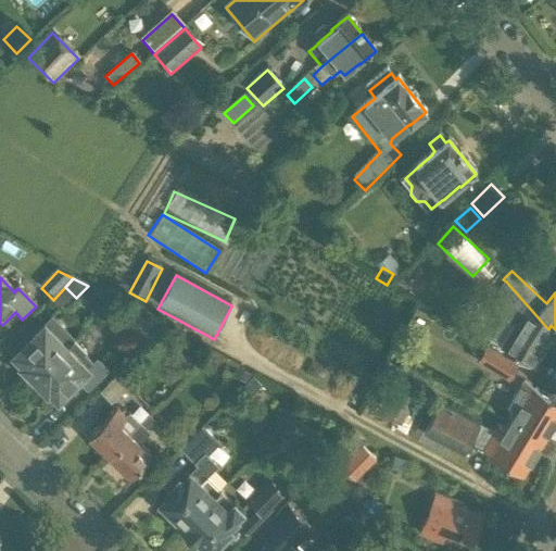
[(548,329),(506,282),(489,310),(501,318),(487,341),(502,349),(533,368),(554,335),(548,329)]
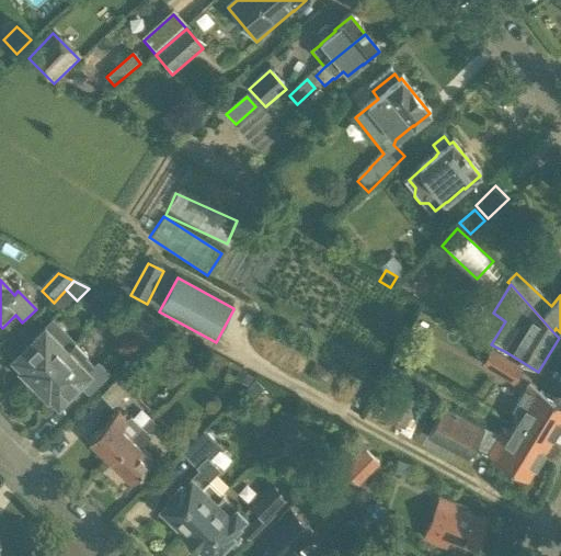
[(128,342),(137,352),(157,333),(147,324),(128,342)]
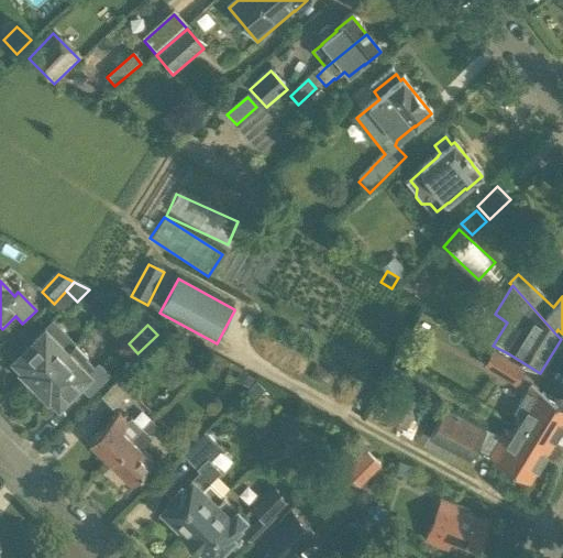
[(34,389),(75,348),(53,326),(46,332),(45,331),(13,363),(22,372),(20,374),(34,389)]
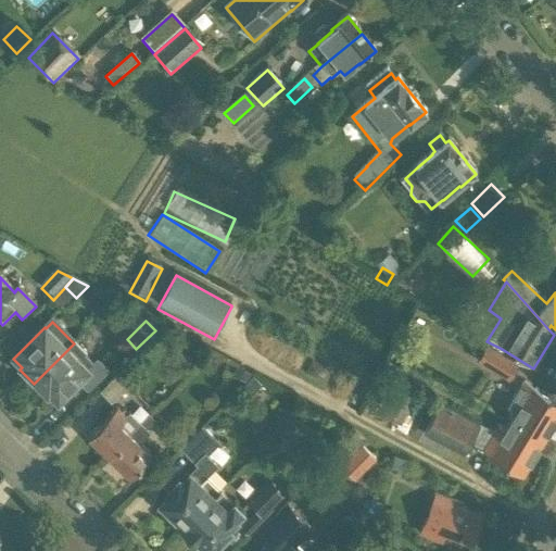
[(74,343),(34,384),(48,398),(49,396),(58,404),(77,386),(89,374),(88,373),(93,367),(85,359),(87,358),(74,343)]
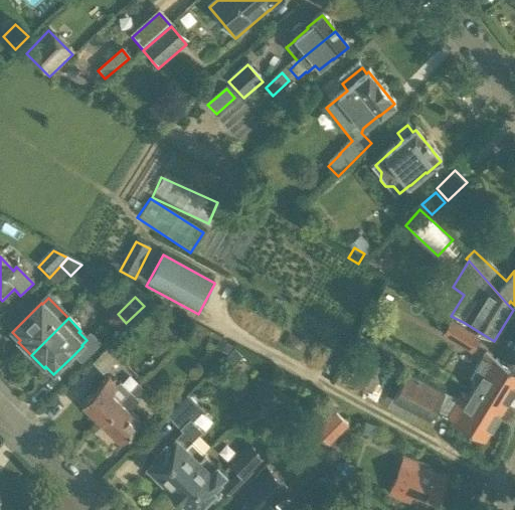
[(472,355),(479,343),(481,340),(451,322),(442,337),(472,355)]
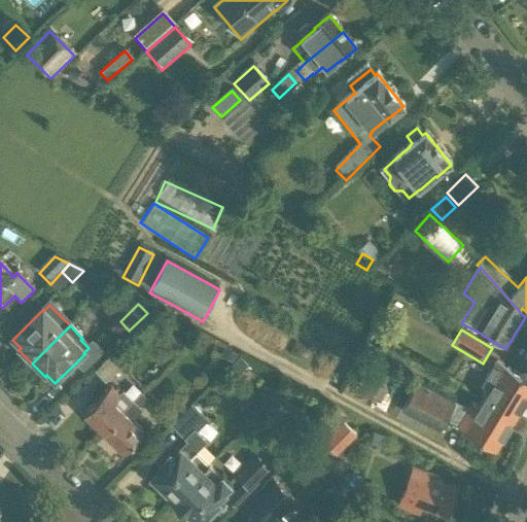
[(84,354),(73,366),(81,374),(102,354),(92,344),(89,348),(83,353),(84,354)]
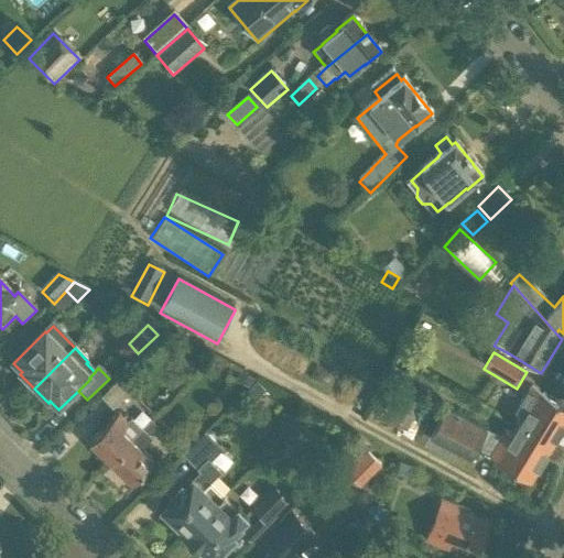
[(253,382),(240,374),(236,384),(249,391),(253,382)]
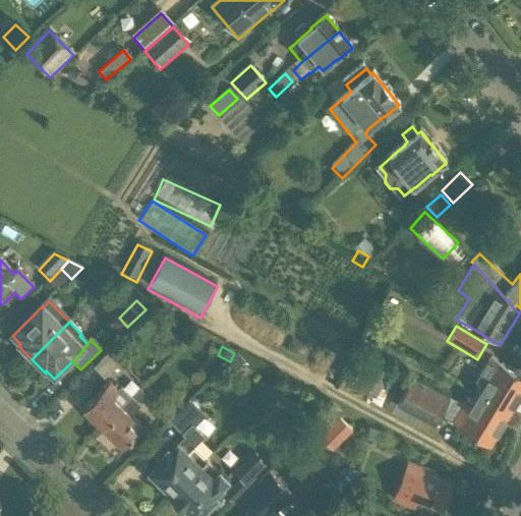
[(94,370),(102,379),(105,382),(120,365),(109,355),(94,370)]
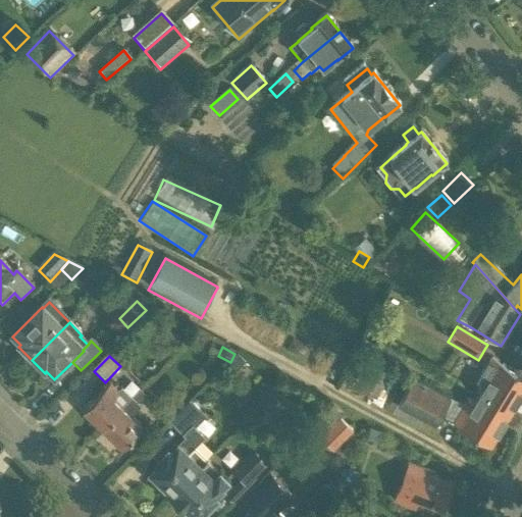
[(228,366),(237,374),(245,365),(237,357),(228,366)]
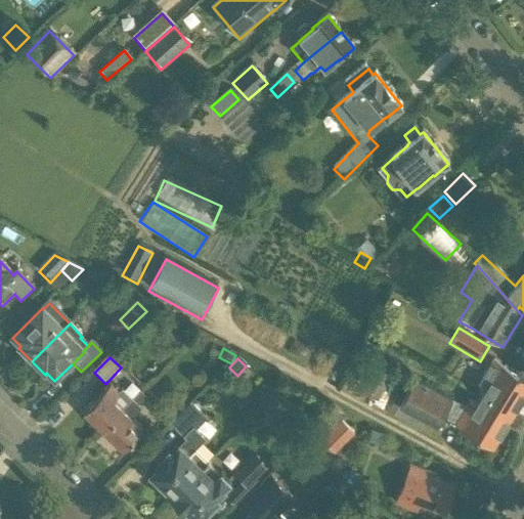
[(484,380),(522,403),(523,399),(523,381),(494,363),(484,380)]
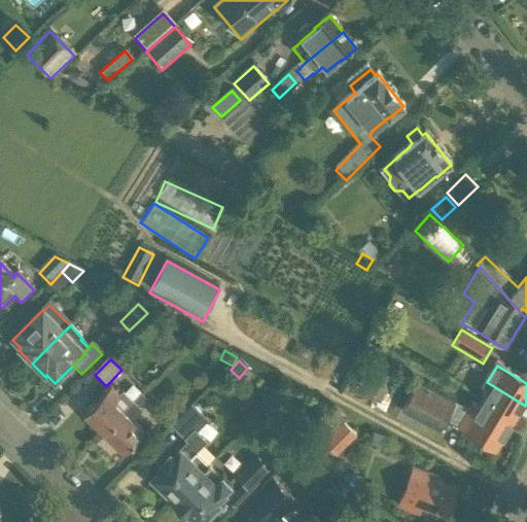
[(380,407),(393,382),(376,373),(362,398),(380,407)]
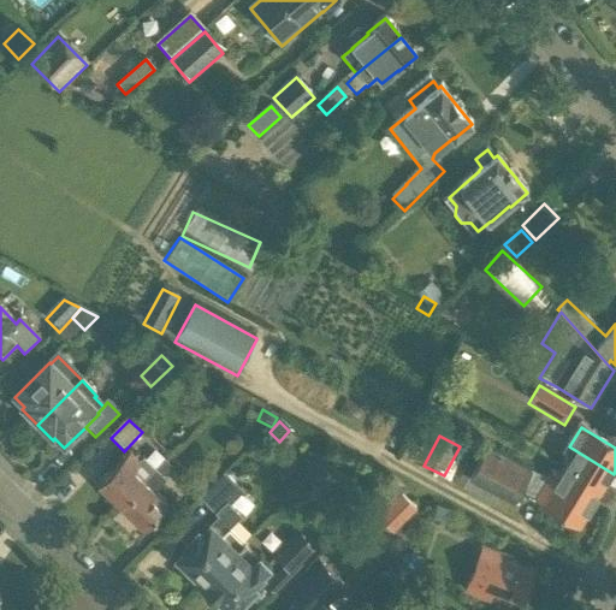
[(614,474),(569,446),(563,456),(568,459),(562,468),(602,492),(614,474)]
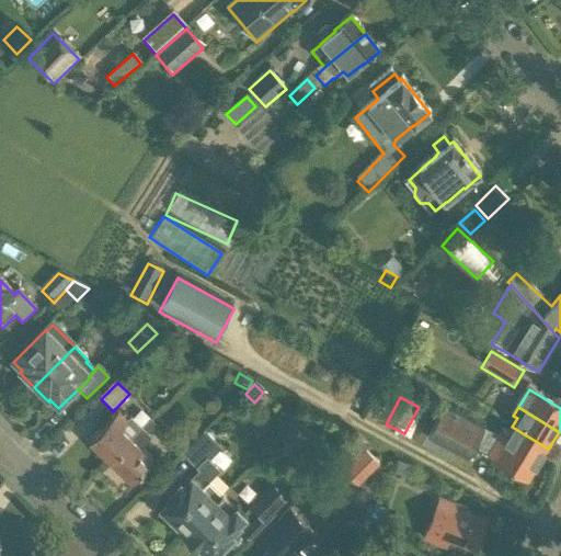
[(497,441),(499,440),(484,431),(443,409),(426,440),(468,461),(473,450),(488,458),(487,460),(527,484),(538,466),(497,441)]
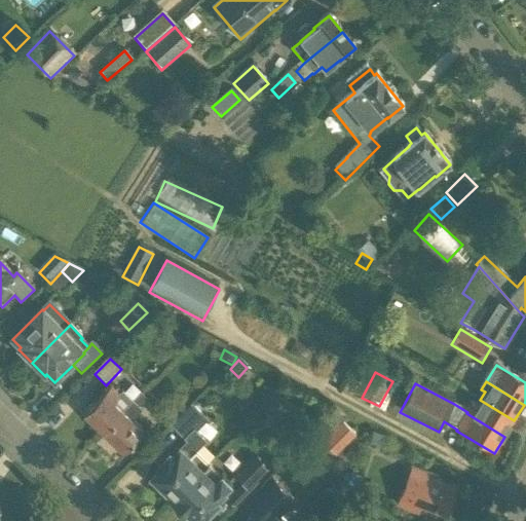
[(111,388),(83,415),(103,434),(123,413),(115,404),(120,399),(111,388)]
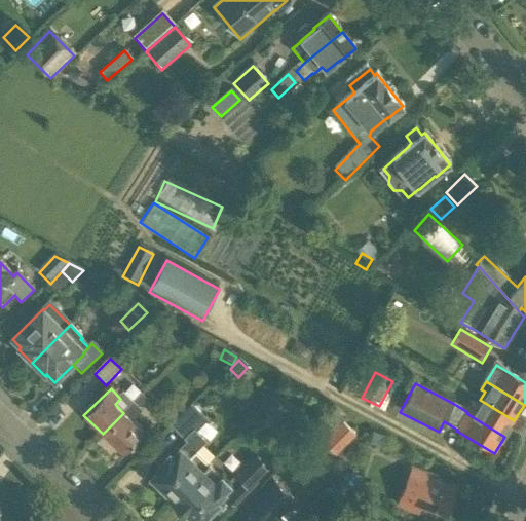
[(133,404),(123,413),(103,434),(122,454),(144,433),(133,422),(142,413),(140,410),(147,403),(141,397),(133,404)]
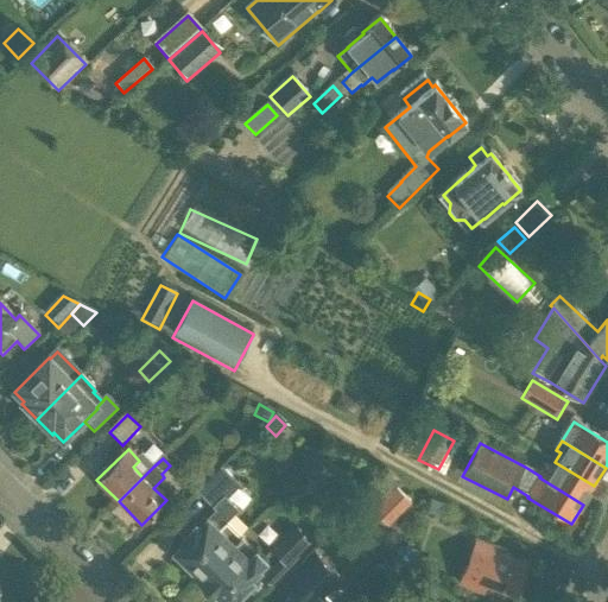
[(545,469),(540,476),(539,477),(583,505),(594,486),(555,462),(549,471),(545,469)]
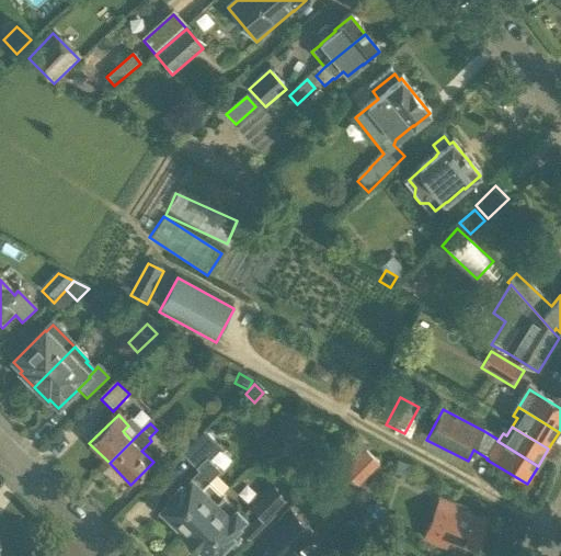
[(199,474),(222,452),(205,433),(181,456),(198,475),(199,474)]
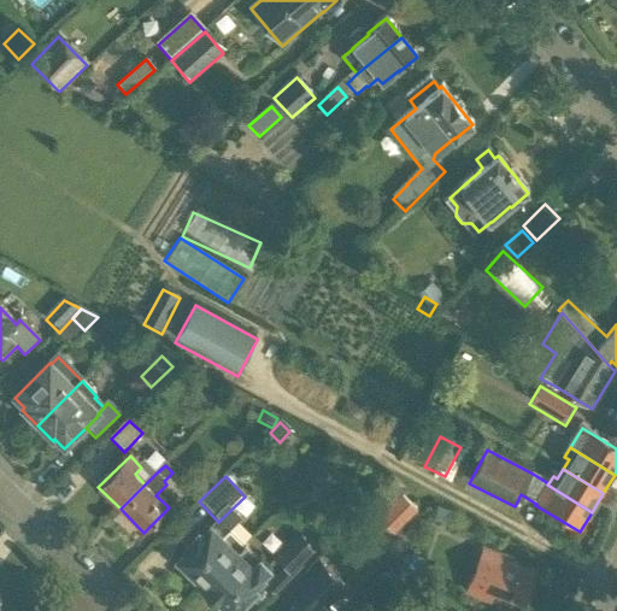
[(403,498),(406,494),(394,482),(366,510),(394,538),(418,512),(403,498)]
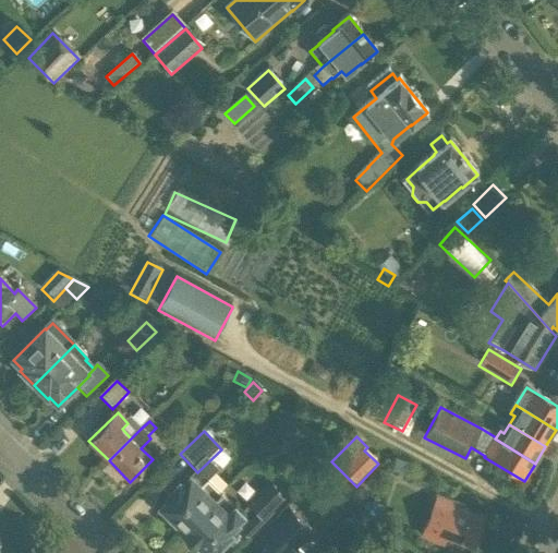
[(396,463),(391,475),(408,480),(412,467),(396,463)]
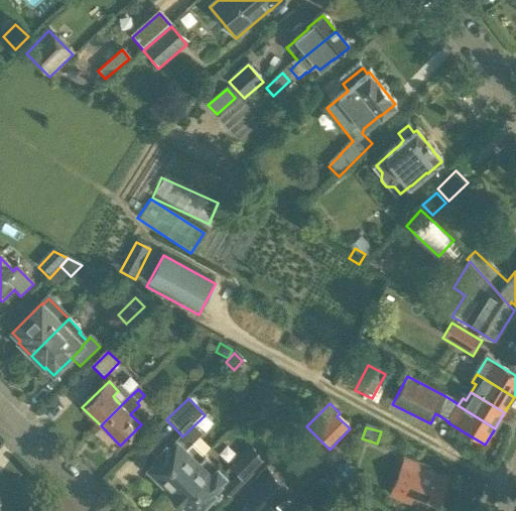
[(183,435),(182,436),(178,440),(176,439),(167,449),(166,448),(153,460),(156,463),(148,470),(159,481),(160,485),(164,490),(168,490),(169,492),(204,458),(191,446),(192,444),(183,435)]
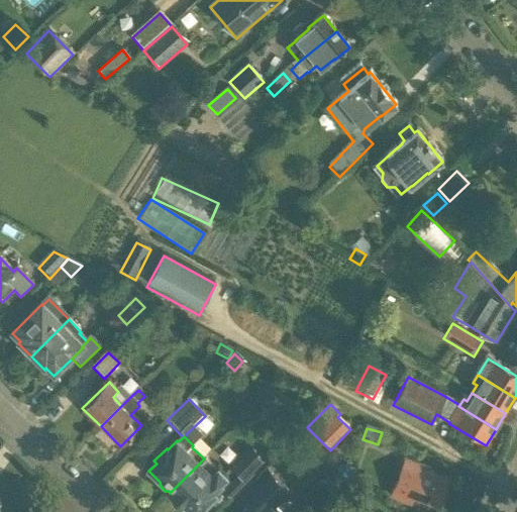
[(204,458),(170,493),(169,494),(171,496),(172,500),(176,505),(180,506),(182,507),(184,506),(188,511),(196,511),(200,507),(202,509),(214,497),(213,496),(220,489),(230,500),(265,466),(253,454),(234,471),(232,469),(225,477),(218,470),(216,472),(204,458)]
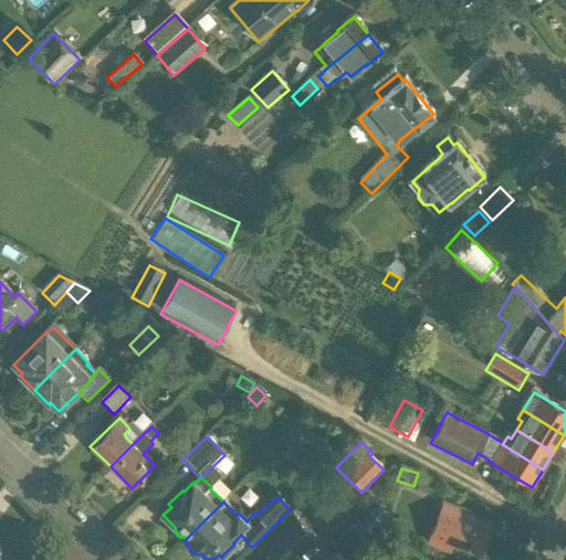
[(480,557),(491,527),(465,517),(465,515),(443,506),(428,546),(450,555),(453,547),(480,557)]
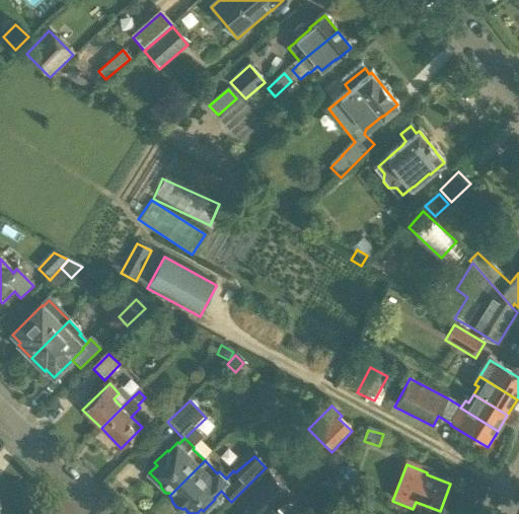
[(347,469),(342,480),(350,485),(356,474),(347,469)]
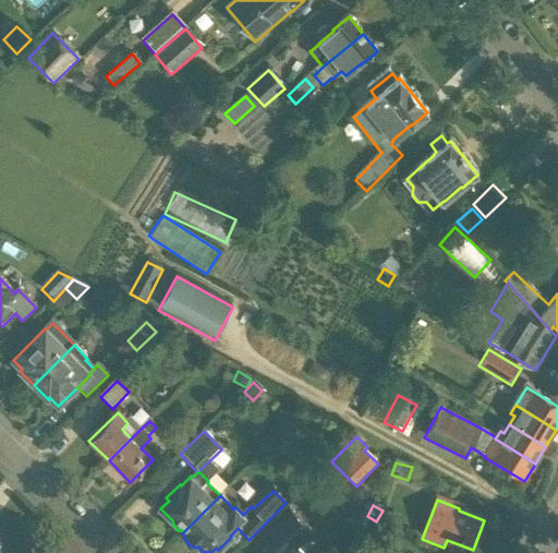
[(288,509),(258,538),(269,549),(266,552),(296,552),(295,551),(312,533),(288,509)]
